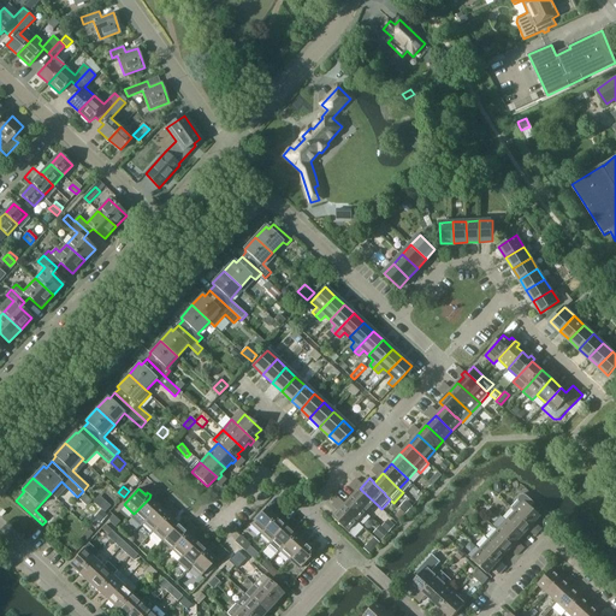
[(377,504),(360,489),(351,498),(367,513),(377,504)]
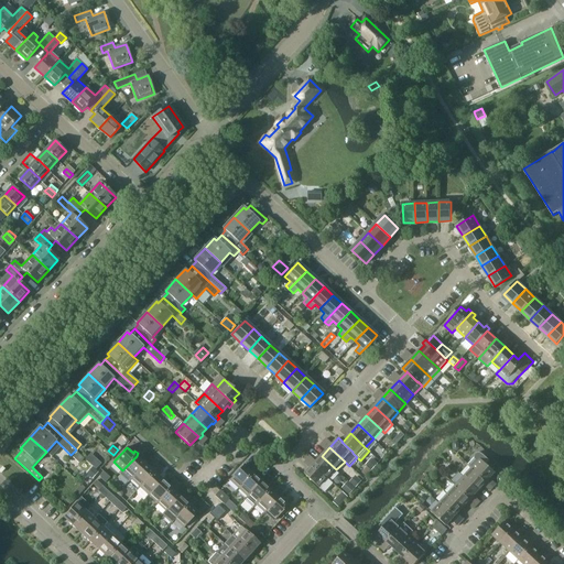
[(487,481),(490,478),(495,473),(486,464),(489,461),(481,453),(479,452),(477,453),(476,454),(475,455),(475,457),(468,465),(472,468),(487,481)]
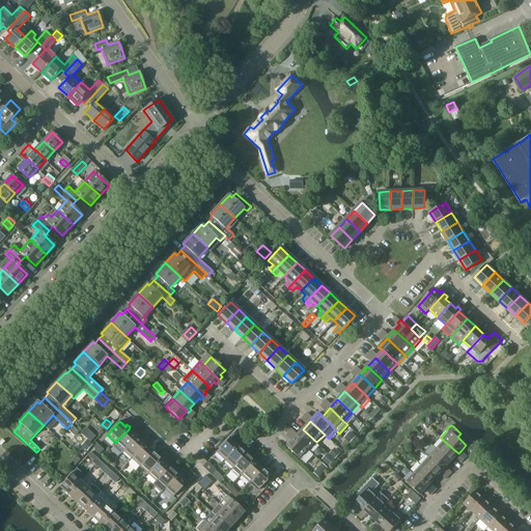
[(123,450),(136,437),(129,429),(115,443),(123,450)]
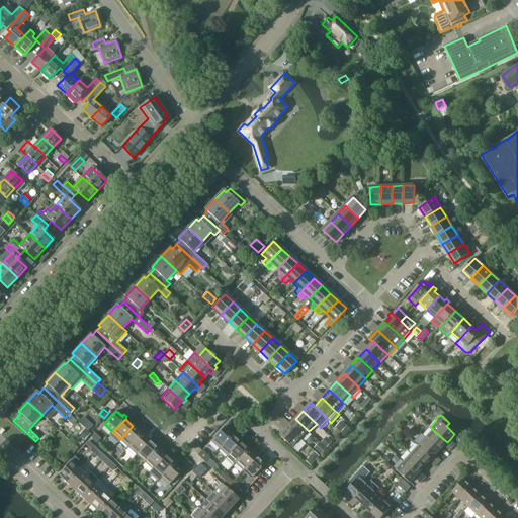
[(309,431),(295,419),(288,427),(301,439),(309,431)]
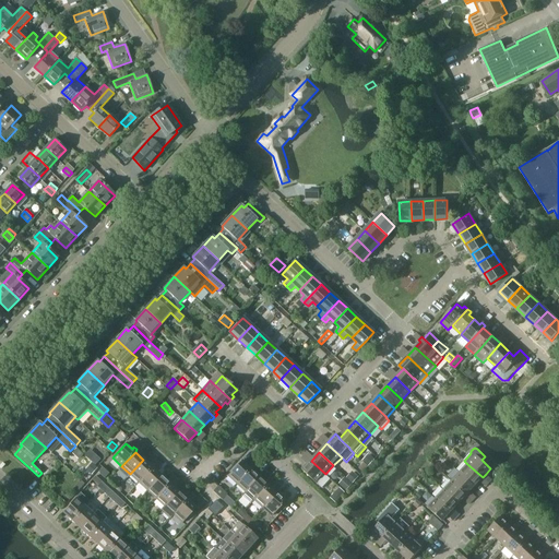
[(369,465),(375,459),(369,453),(363,460),(369,465)]
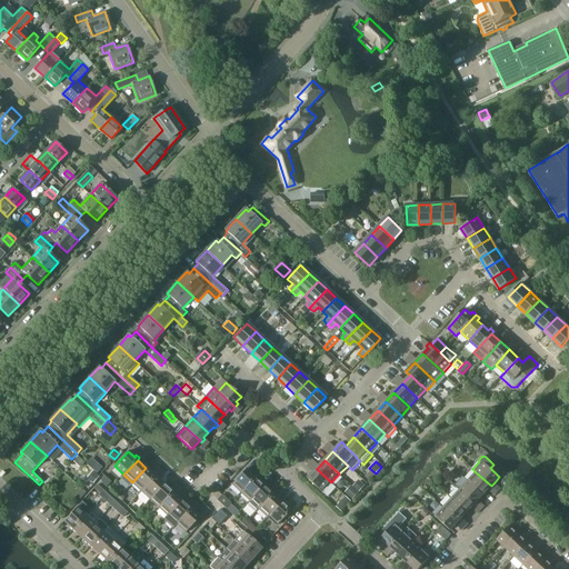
[(308,478),(322,492),(328,497),(337,488),(331,482),(317,469),(315,467),(311,470),(313,472),(308,478)]
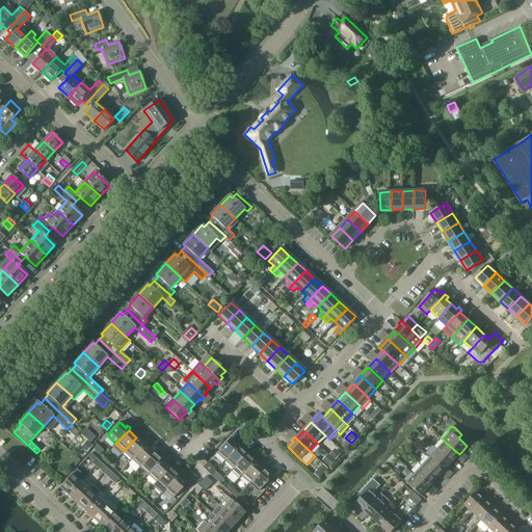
[(132,459),(145,445),(147,443),(143,440),(141,442),(136,437),(124,451),(132,459)]
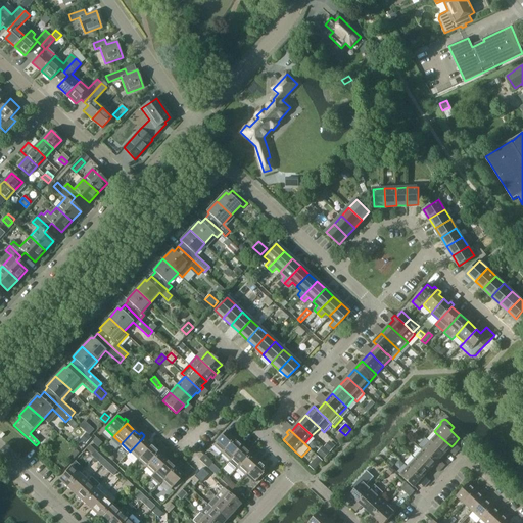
[(222,453),(234,439),(226,431),(214,444),(222,453)]
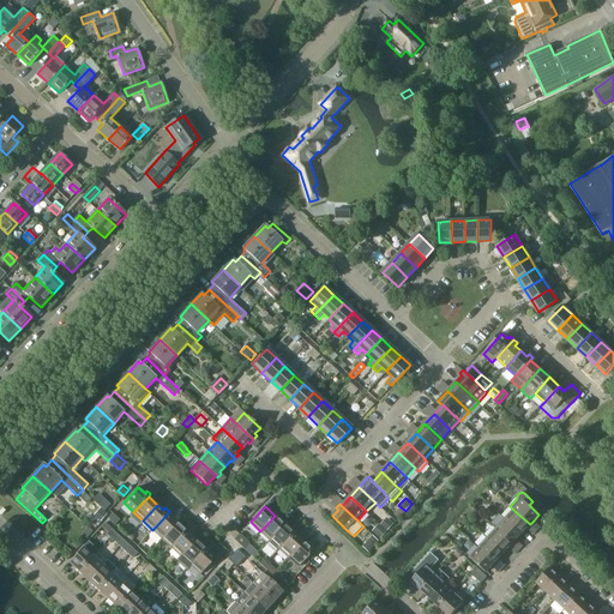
[(399,509),(395,515),(398,518),(404,512),(399,509)]
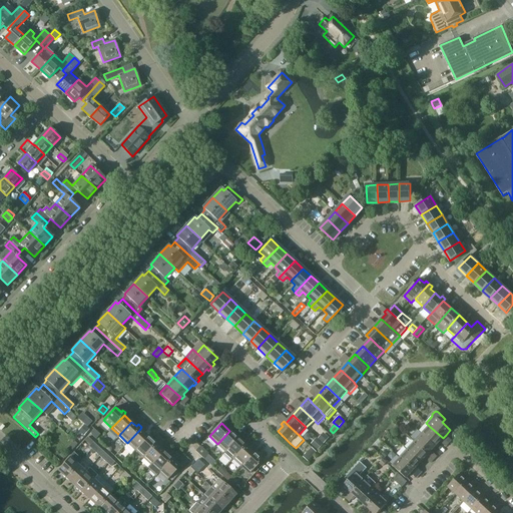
[(84,426),(79,431),(83,435),(89,430),(84,426)]
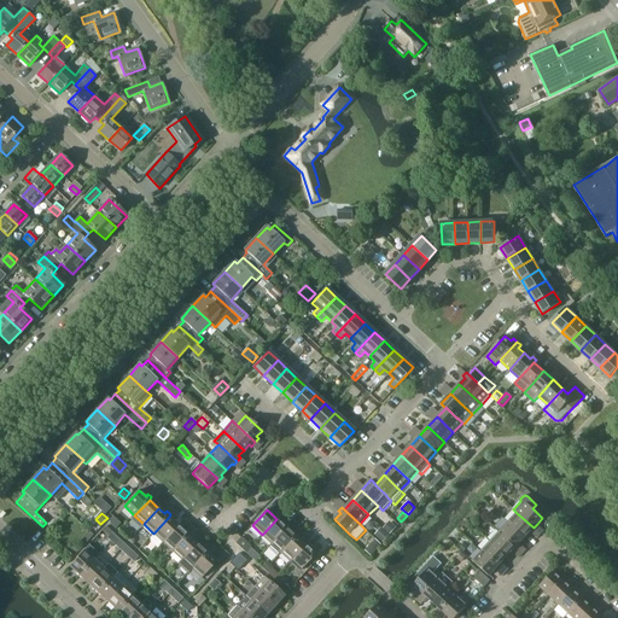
[(530,531),(532,534),(536,530),(534,528),(517,513),(508,523),(525,537),(530,531)]
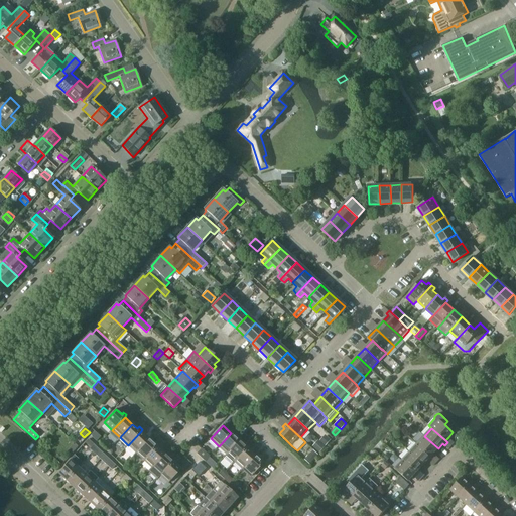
[(97,430),(93,433),(97,439),(102,436),(97,430)]
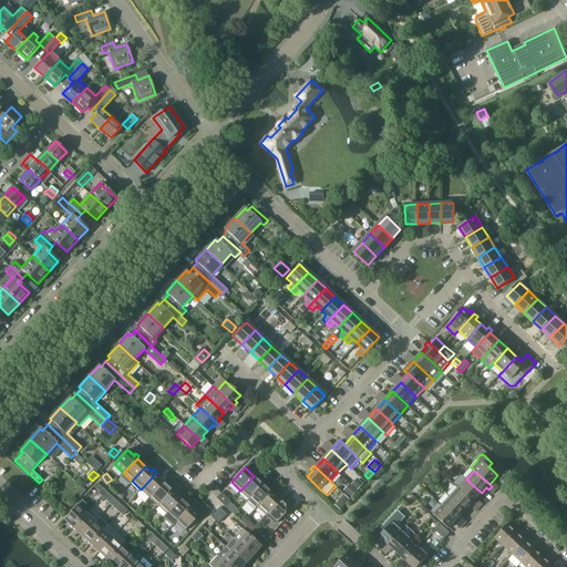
[(150,497),(163,482),(155,474),(141,490),(150,497)]
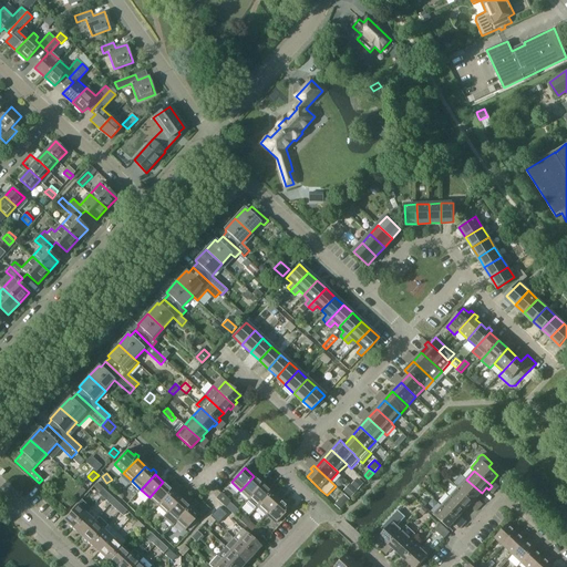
[(249,498),(263,484),(254,476),(240,491),(249,498)]
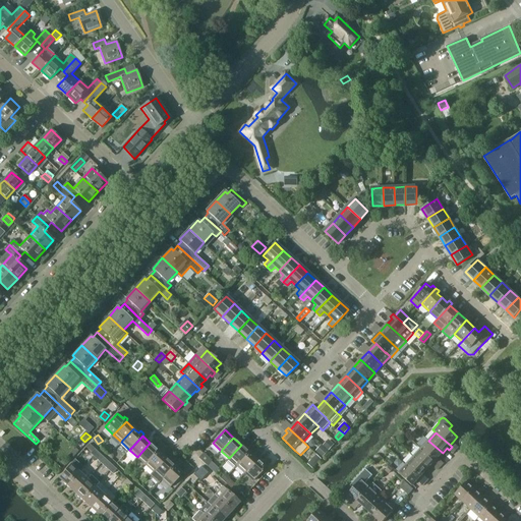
[(330,441),(325,447),(329,451),(334,445),(330,441)]
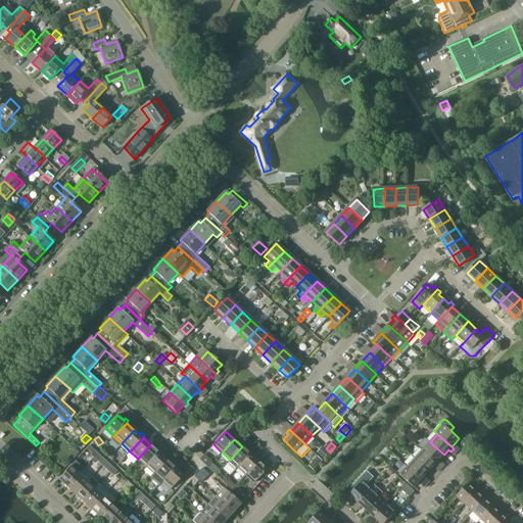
[(436,463),(439,460),(444,455),(430,442),(423,449),(436,463)]
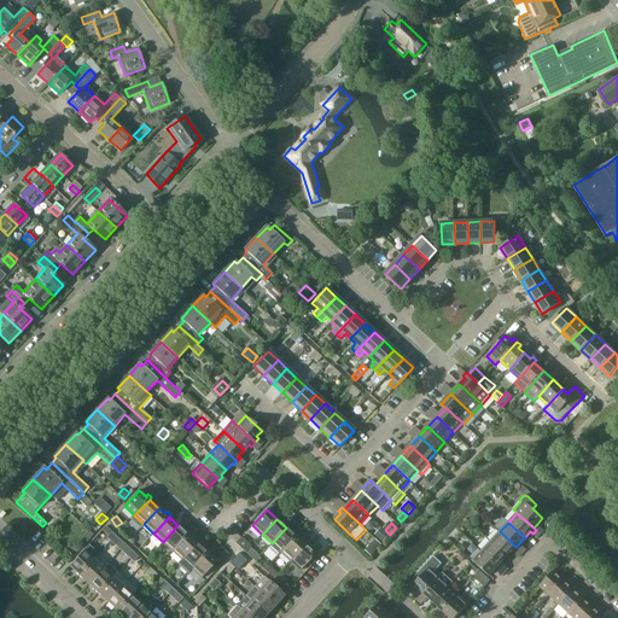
[(173,551),(187,535),(178,525),(163,542),(173,551)]
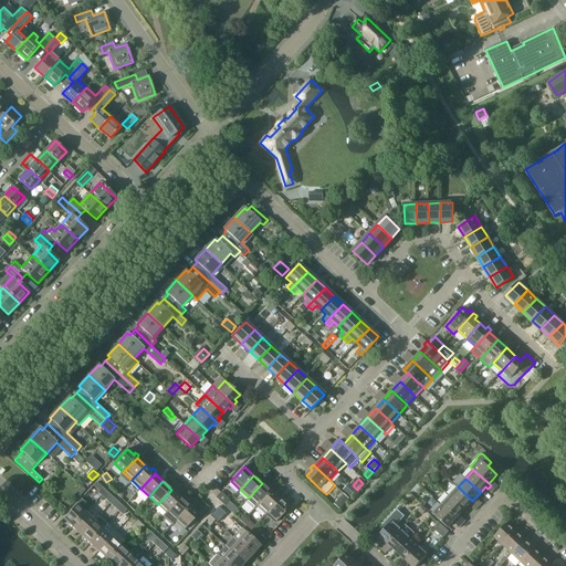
[(96,482),(93,485),(100,491),(103,488),(96,482)]
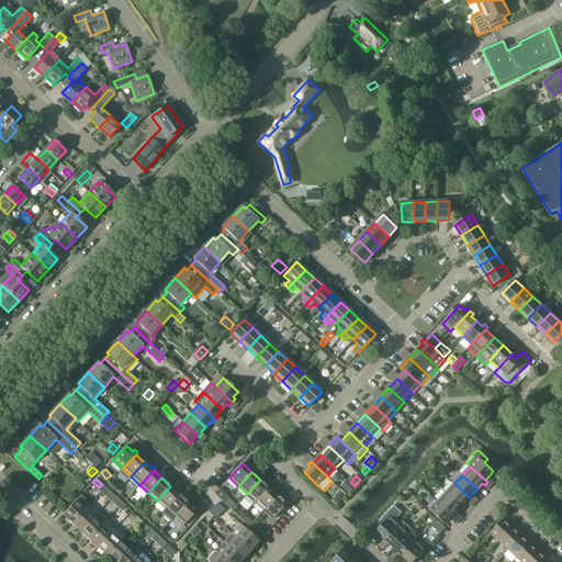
[(260,480),(247,494),(256,502),(269,487),(260,480)]
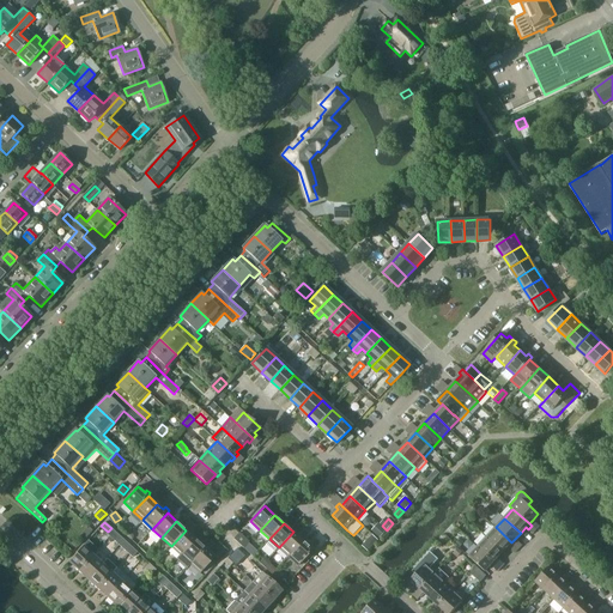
[(381,526),(374,533),(380,538),(386,530),(381,526)]
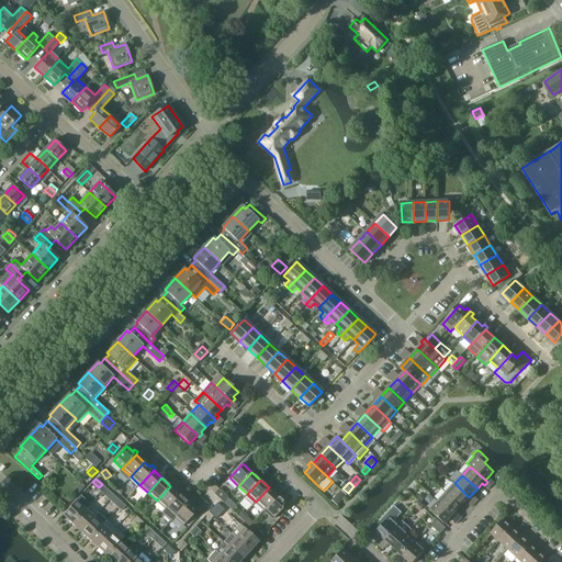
[(80,483),(74,491),(78,494),(85,486),(80,483)]
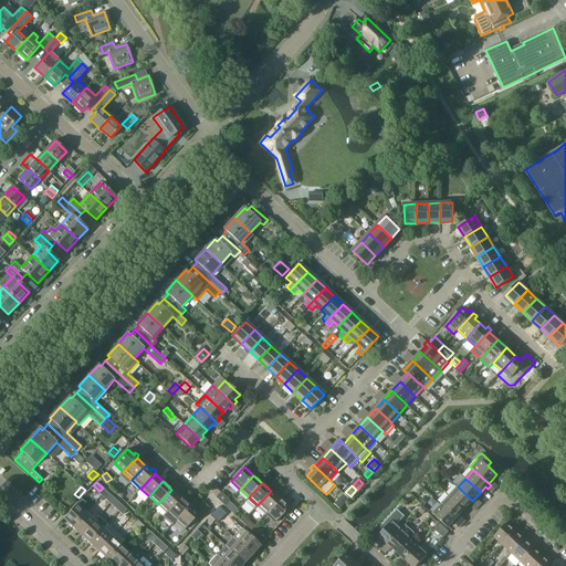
[(470,503),(472,505),(474,502),(472,501),(458,486),(450,495),(464,510),(470,503)]
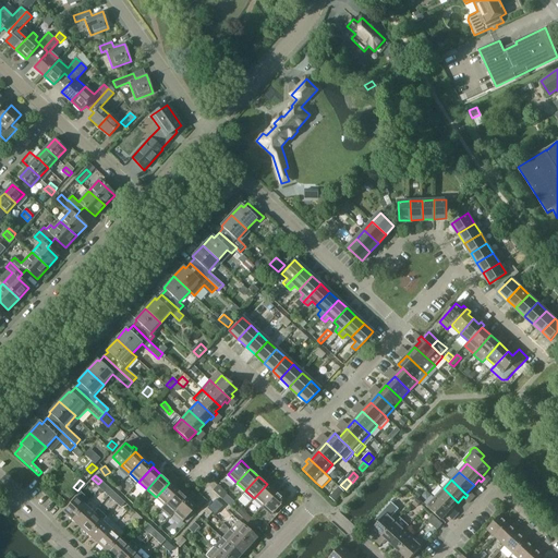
[(165,505),(178,490),(172,486),(174,484),(171,481),(169,483),(156,497),(165,505)]
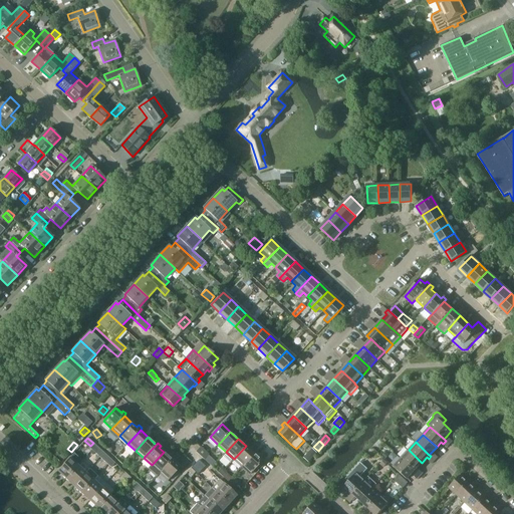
[(242,467),(254,454),(246,446),(234,459),(242,467)]
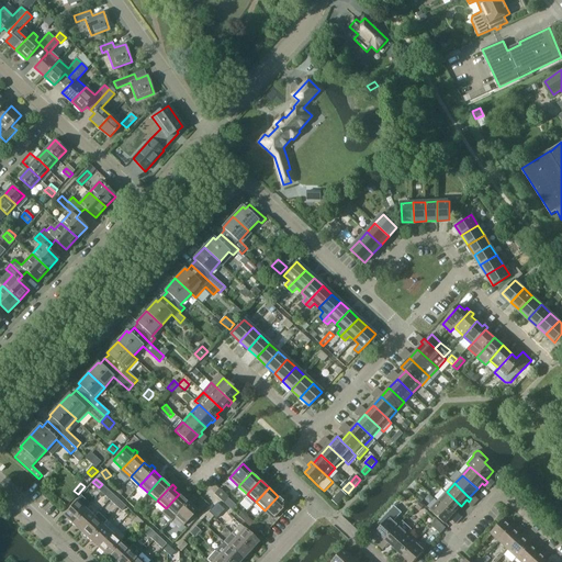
[(214,494),(223,502),(228,496),(220,489),(214,494)]
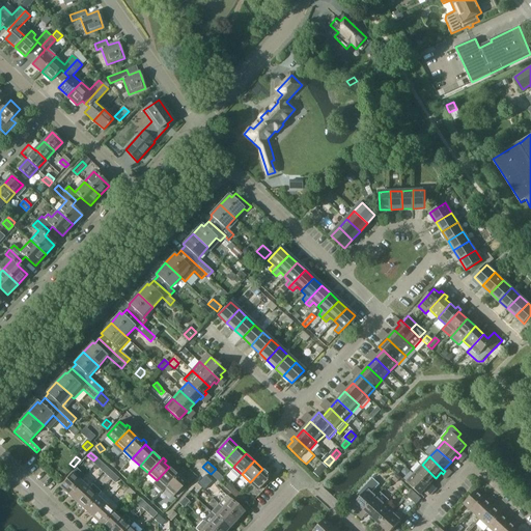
[(434,484),(431,483),(436,478),(422,465),(414,473),(430,488),(434,484)]
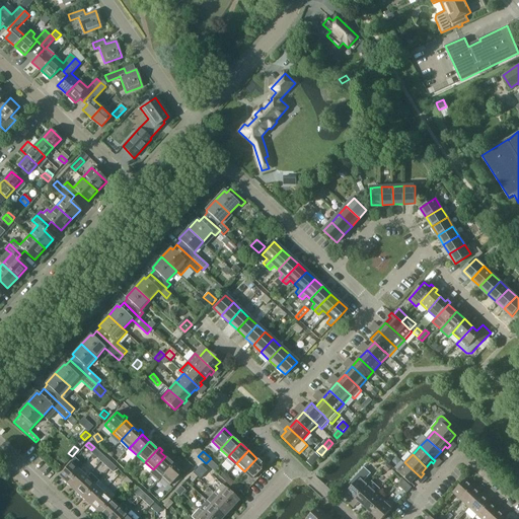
[(158,482),(161,477),(173,464),(175,462),(172,458),(170,461),(165,456),(153,469),(150,473),(158,482)]
